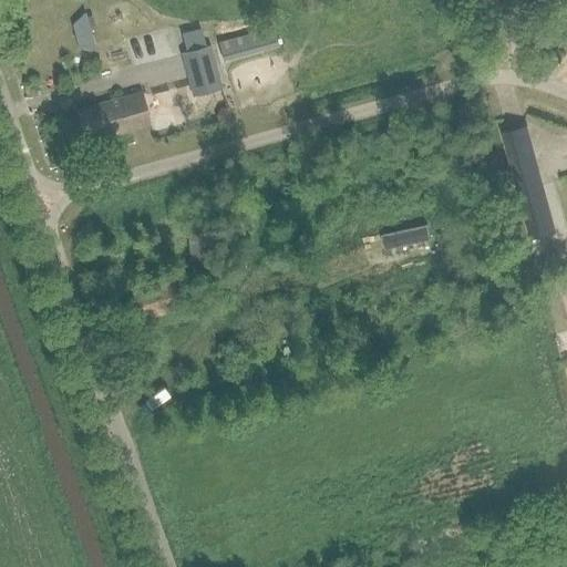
[(85,12),(72,27),(76,47),(95,51),(85,12)]
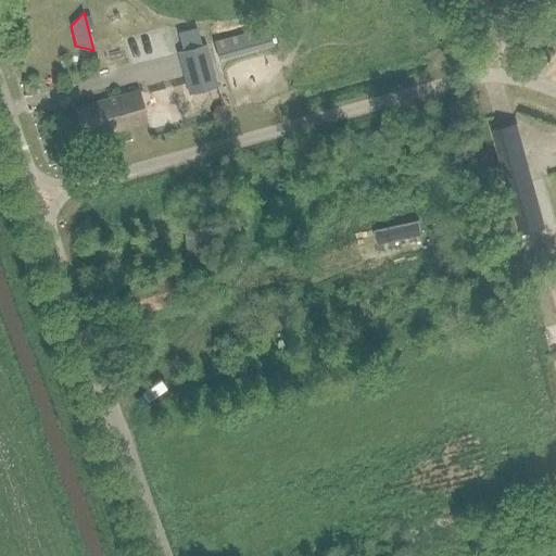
[(219,62),(273,47),(268,28),(214,42),(219,62)]
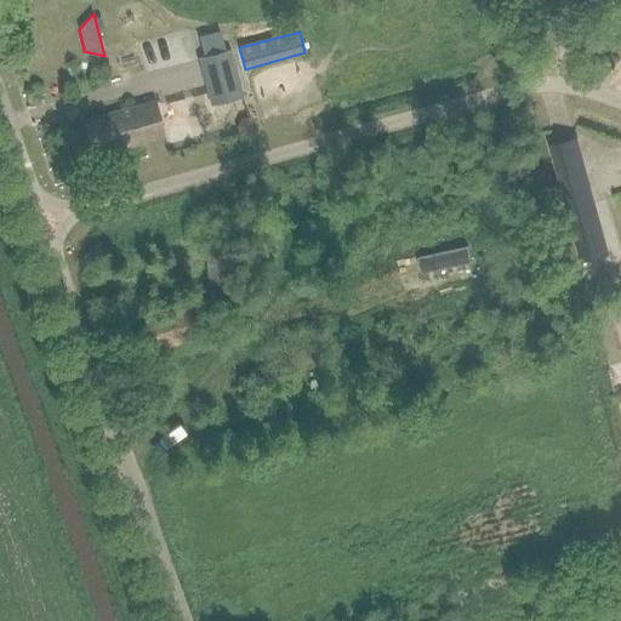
[(204,58),(197,61),(210,108),(244,98),(231,51),(226,53),(204,58)]
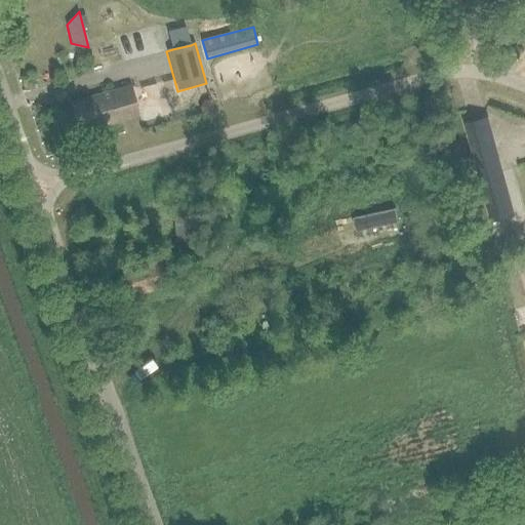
[(132,85),(112,90),(69,102),(75,125),(83,124),(85,130),(139,117),(132,85)]
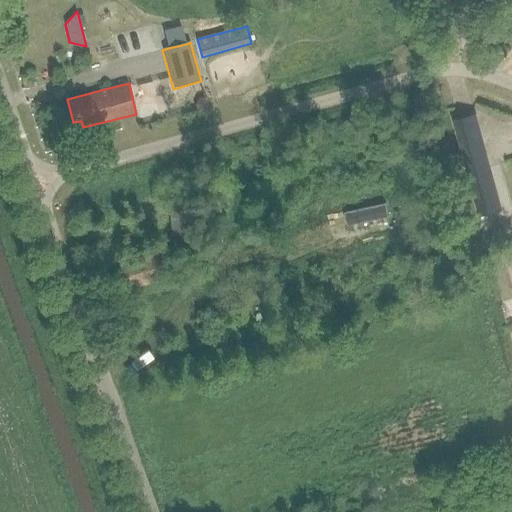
[(206,97),(197,99),(199,109),(208,106),(206,97)]
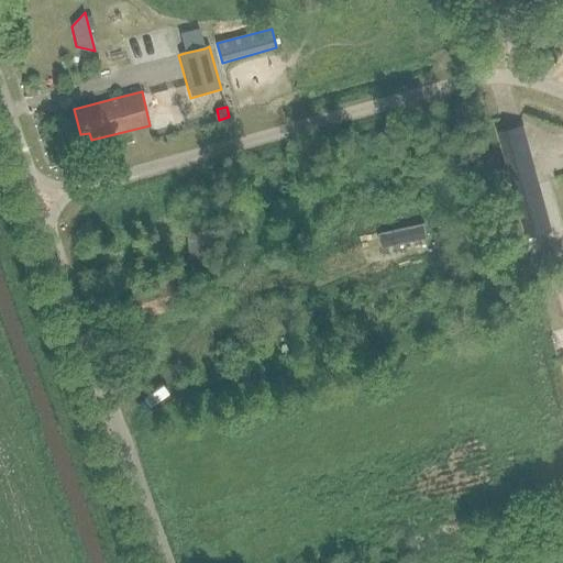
[(521,128),(494,134),(499,154),(500,159),(528,153),(526,146),(521,128)]
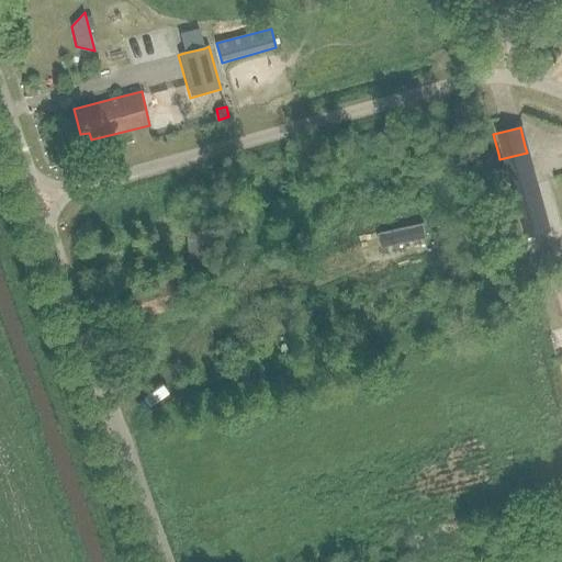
[(535,181),(507,188),(521,239),(548,233),(535,181)]
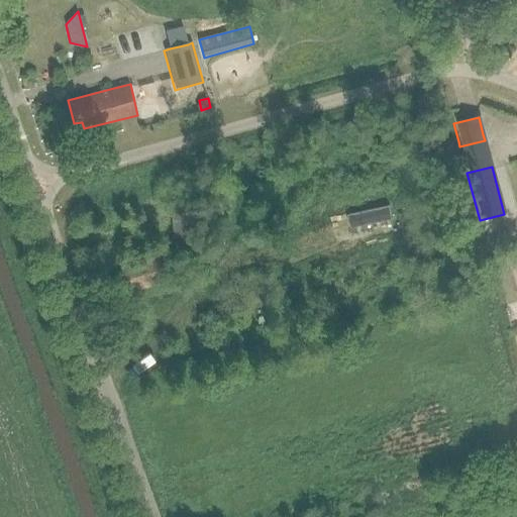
[(192,202),(172,205),(176,233),(195,231),(192,202)]
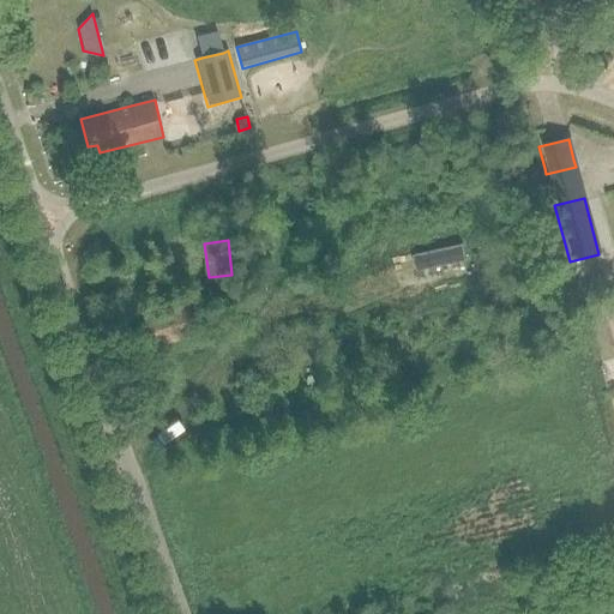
[(463,246),(415,257),(419,272),(467,263),(463,246)]
